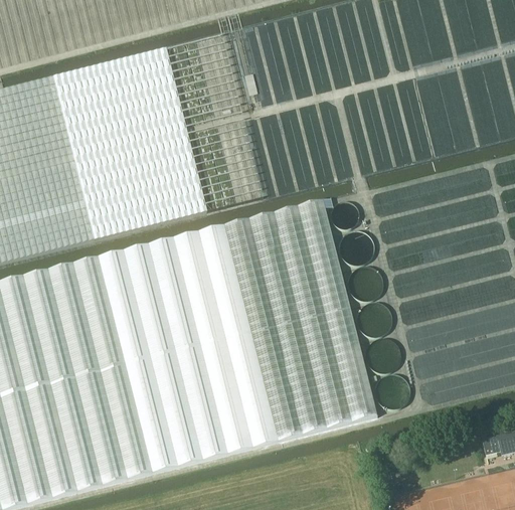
[(54,74),(0,88),(0,508),(278,439),(223,223),(0,280),(0,262),(95,238),(95,237),(97,236),(177,216),(263,195),(221,31),(177,43),(54,74)]
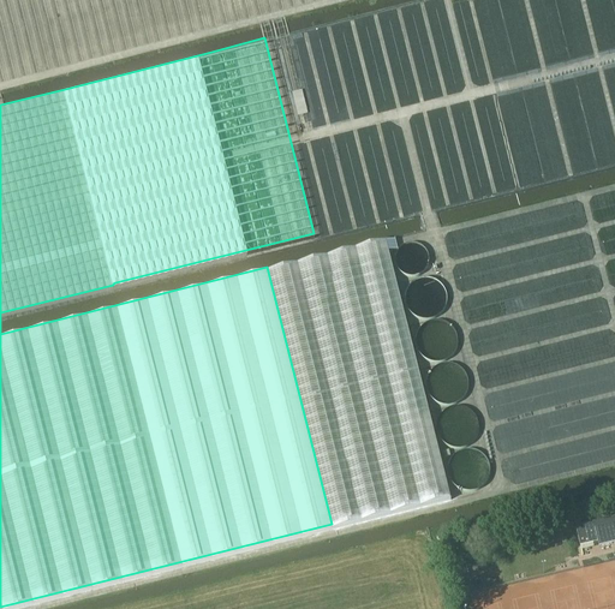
[(332,524),(451,494),(389,246),(398,244),(395,234),(267,267),(332,524)]
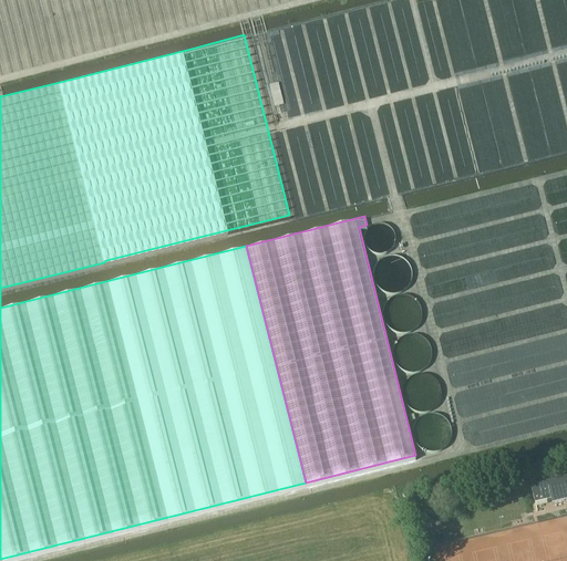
[(381,221),(375,221),(371,225),(368,229),(366,235),(367,241),(370,246),(374,249),(380,250),(385,250),(391,247),(394,242),(395,237),(394,230),(392,226),(387,222),(381,221)]
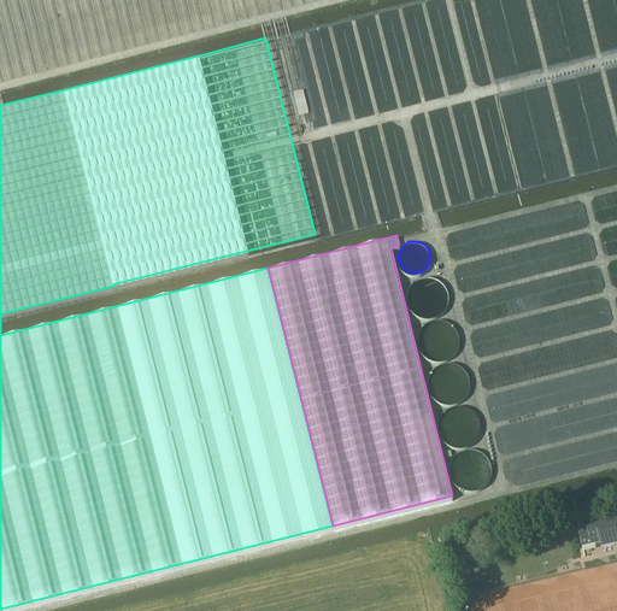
[(430,274),(423,275),(417,277),(412,282),(409,288),(409,295),(410,303),(413,307),(418,312),(424,315),(432,315),(438,313),(444,309),(447,304),(450,297),(450,291),(447,285),(442,278),(436,275),(430,274)]
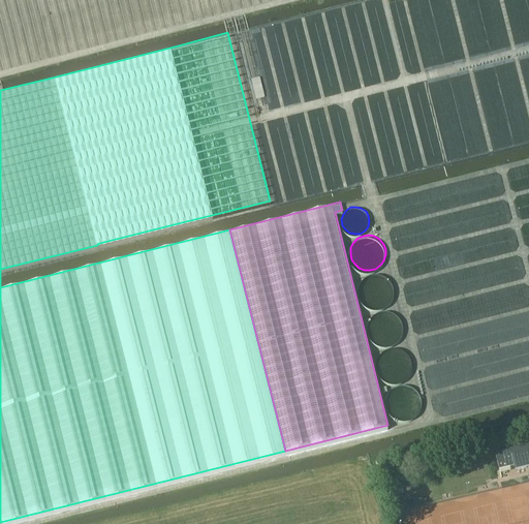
[(405,382),(400,383),(395,386),(390,390),(387,395),(386,400),(387,406),(390,411),(394,415),(399,419),(404,420),(410,419),(415,417),(419,412),(423,407),(424,401),(423,396),(419,391),(416,387),(411,383),(405,382)]
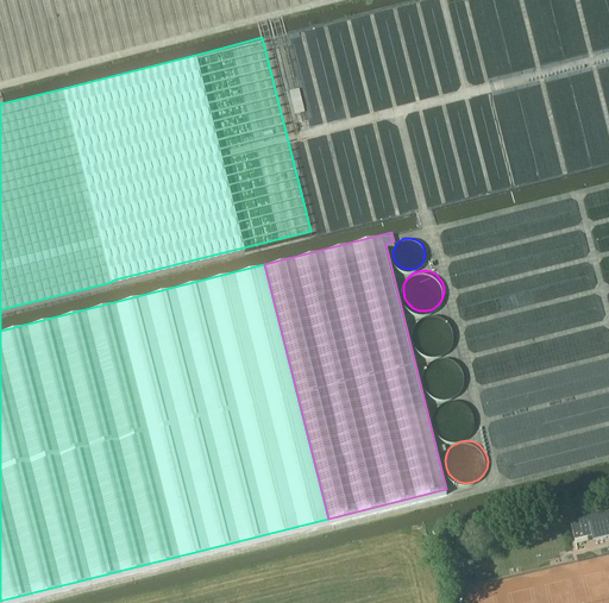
[(608,506),(607,507),(607,508),(598,509),(598,508),(570,515),(575,535),(588,532),(588,531),(591,529),(594,535),(608,531),(608,506)]
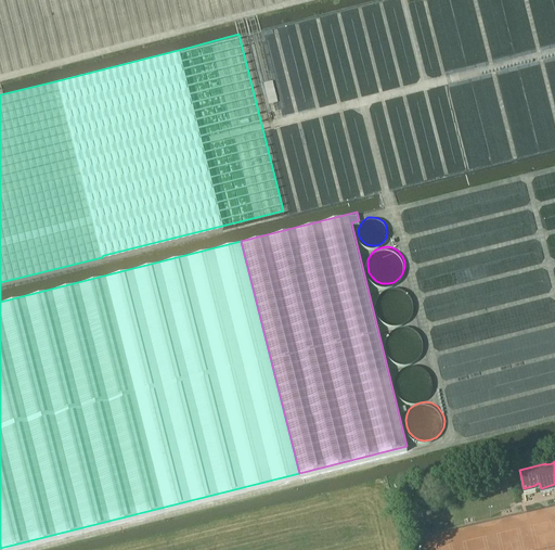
[(408,488),(409,493),(433,488),(431,483),(408,488)]
